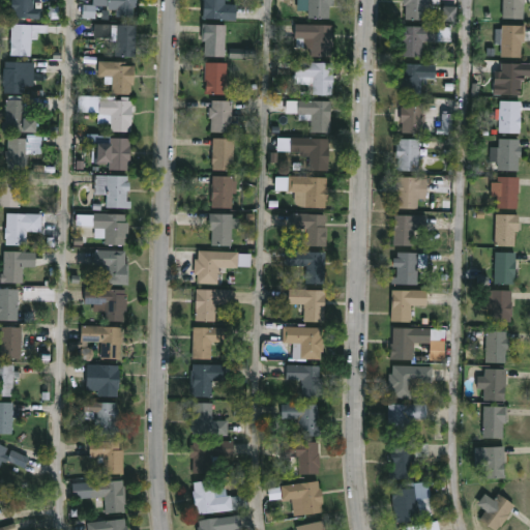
[(32,0),(32,17),(30,17),(29,21),(17,20),(17,17),(12,17),(12,11),(10,11),(10,0),(32,0)]
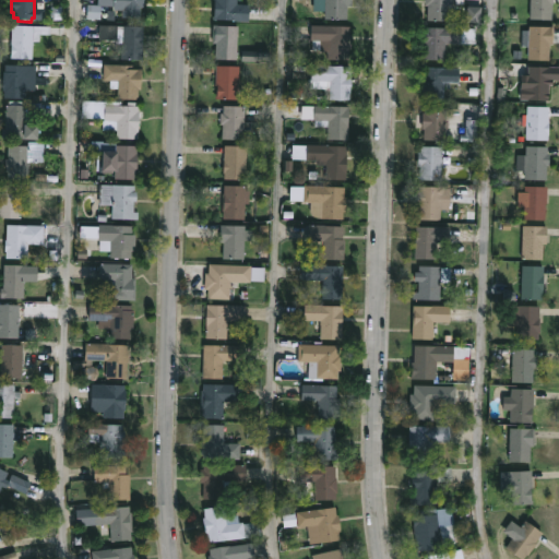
[(143,0),(143,6),(143,8),(141,8),(141,16),(122,16),(122,10),(114,10),(114,4),(97,3),(97,0),(143,0)]
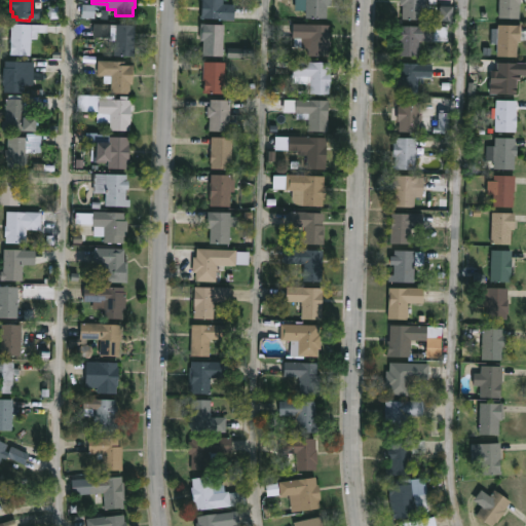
[(234,17),(201,16),(201,0),(223,0),(223,3),(235,3),(234,17)]
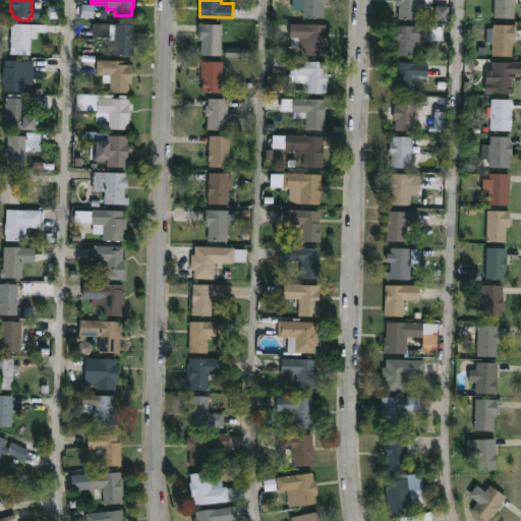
[(325,6),(325,17),(303,16),(303,9),(292,9),(292,0),(329,0),(329,5),(325,6)]
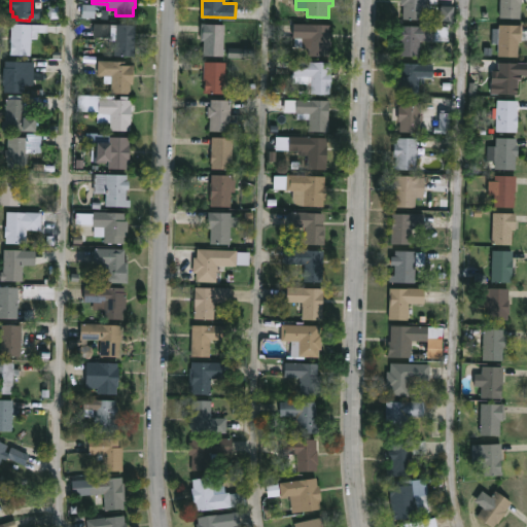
[(436,0),(436,2),(423,4),(422,18),(402,18),(403,1),(400,0),(436,0)]
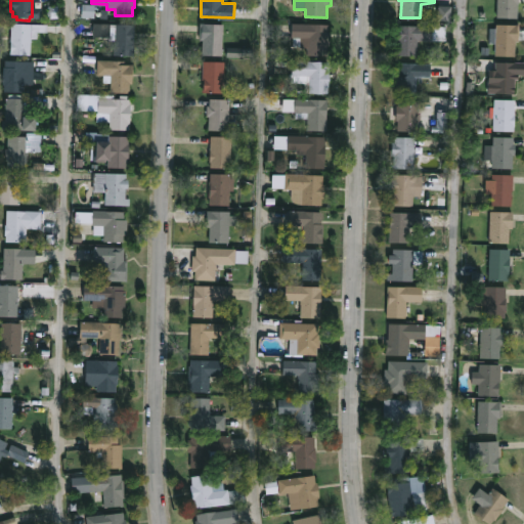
[(519,0),(519,1),(518,17),(496,17),(496,0),(519,0)]
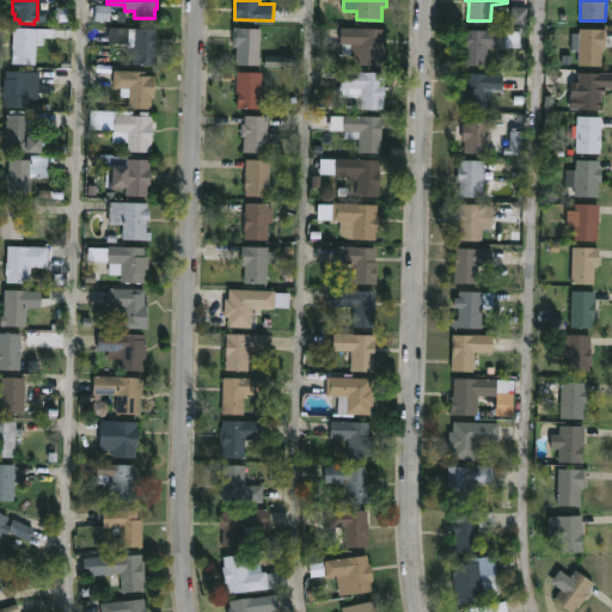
[(261,26),(261,63),(237,63),(237,46),(234,46),(234,25),(261,26)]
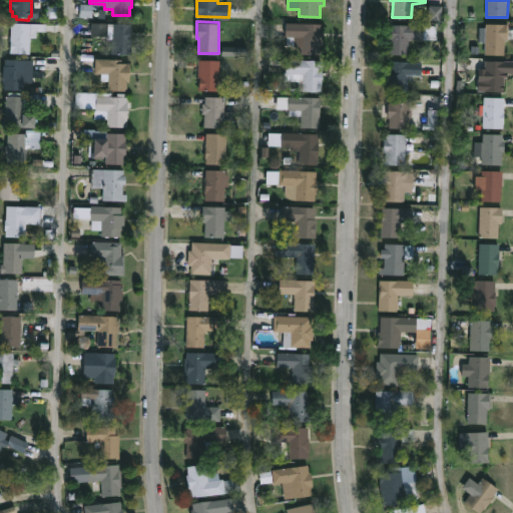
[(322,22),(323,43),(322,43),(322,53),(301,53),(301,42),(288,42),(288,35),(286,35),(286,21),(322,22)]
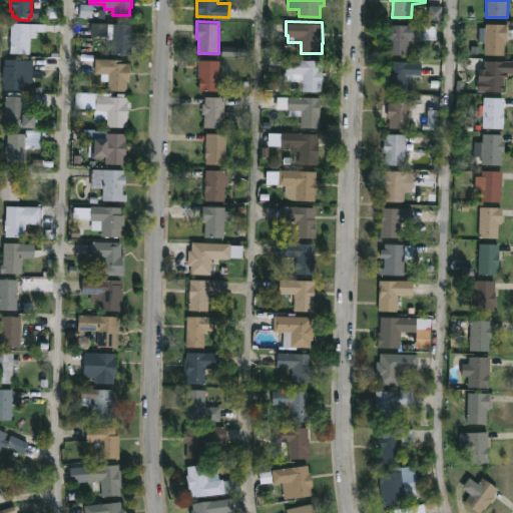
[(431,21),(431,25),(435,25),(435,39),(409,38),(409,53),(389,53),(389,23),(421,24),(421,21),(431,21)]
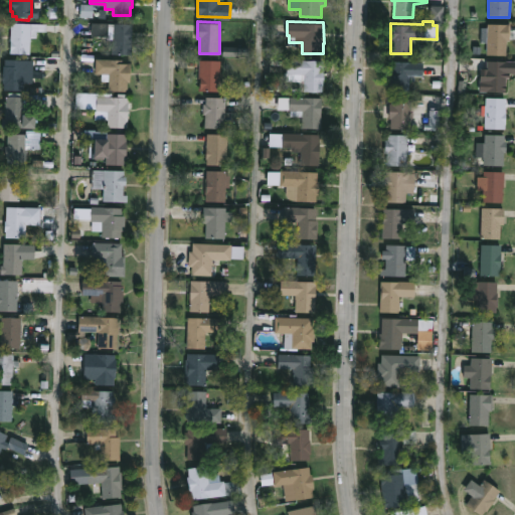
[(45,30),(38,30),(37,37),(30,37),(29,53),(9,53),(10,22),(45,23),(45,30)]
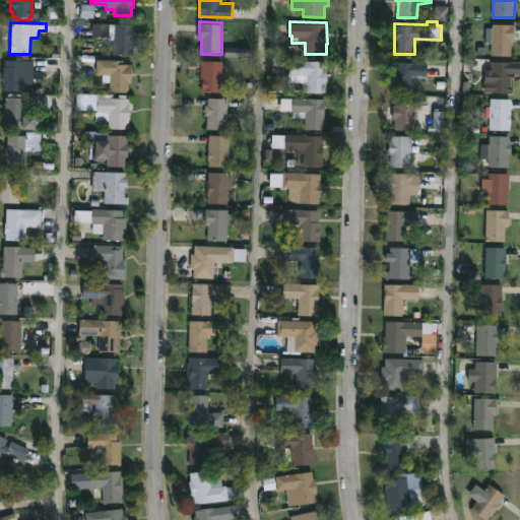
[(110,24),(133,24),(133,56),(112,55),(113,41),(108,41),(109,38),(92,38),(92,22),(110,24)]
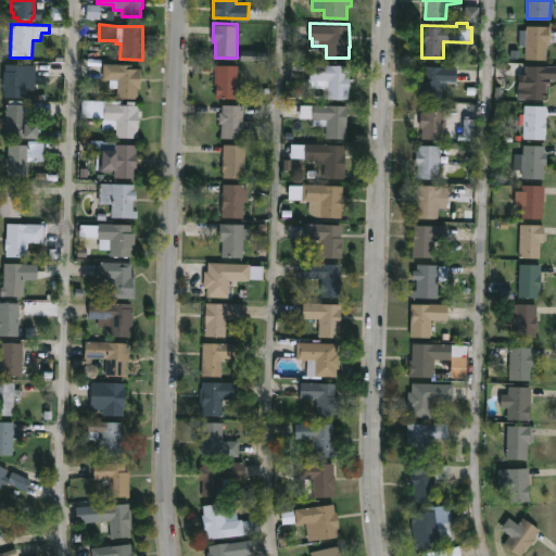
[(550,28),(550,43),(547,43),(546,59),(525,59),(526,45),(519,45),(519,28),(527,28),(527,24),(551,25),(550,28)]
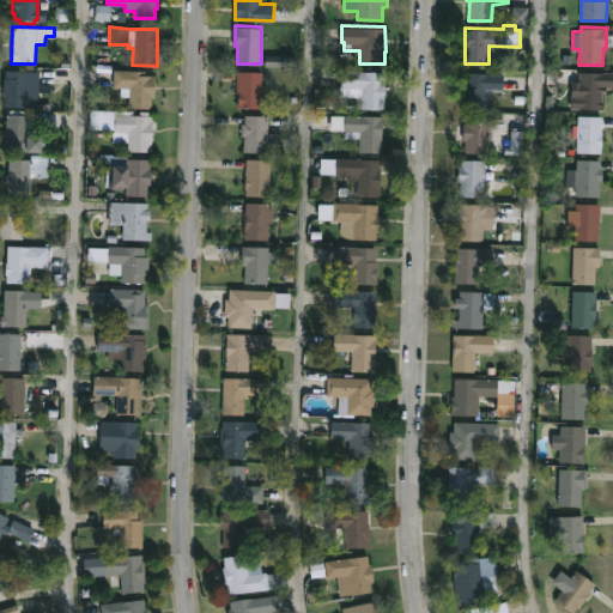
[(156,74),(152,108),(128,107),(129,96),(122,95),(122,86),(113,86),(114,70),(146,71),(146,73),(156,74)]
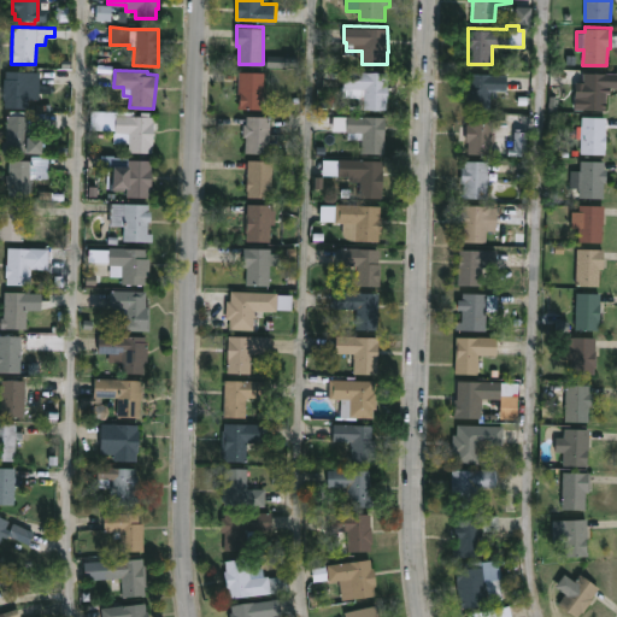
[(265,71),(264,109),(240,107),(241,93),(239,93),(240,70),(265,71)]
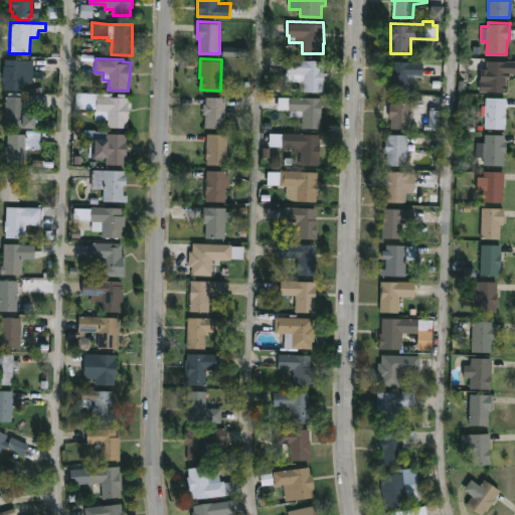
[(326,61),(326,67),(324,67),(323,92),(299,91),(300,80),(286,80),(286,76),(285,76),(285,71),(287,71),(287,58),(324,59),(324,61),(326,61)]
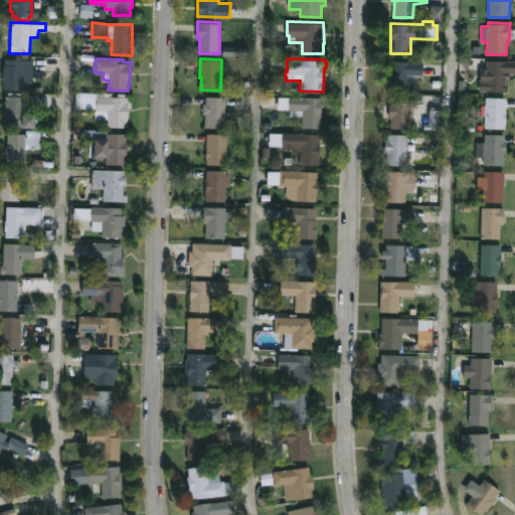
[(32,59),(32,76),(23,76),(23,90),(3,90),(4,59),(23,59),(22,63),(24,63),(24,59),(32,59)]
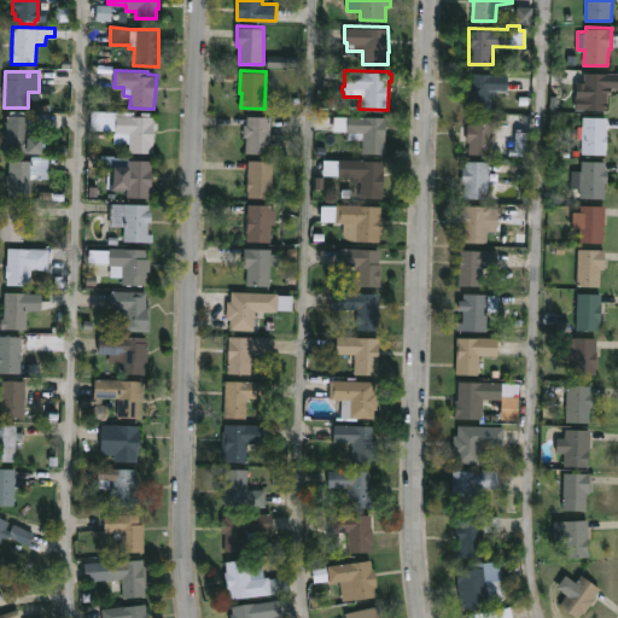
[(610,74),(608,110),(575,109),(576,81),(583,81),(583,71),(610,73),(610,74)]
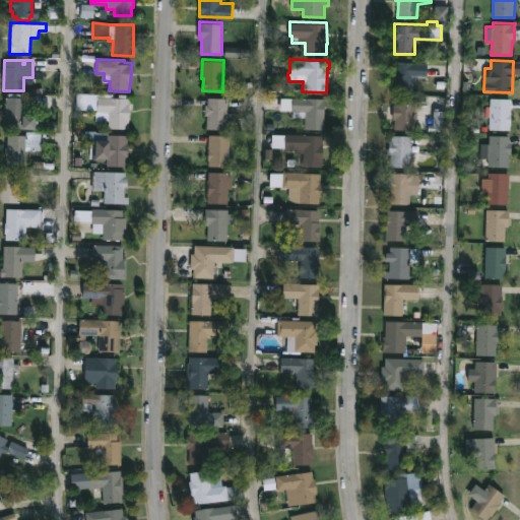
[(413,91),(392,91),(393,69),(397,69),(398,61),(428,61),(427,76),(413,76),(413,91)]
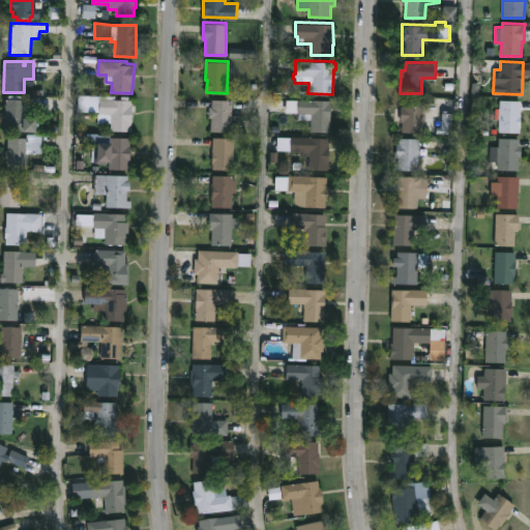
[(38,98),(37,112),(23,111),(23,115),(35,115),(35,130),(1,129),(2,120),(4,120),(4,97),(23,98),(23,95),(38,95),(38,98)]
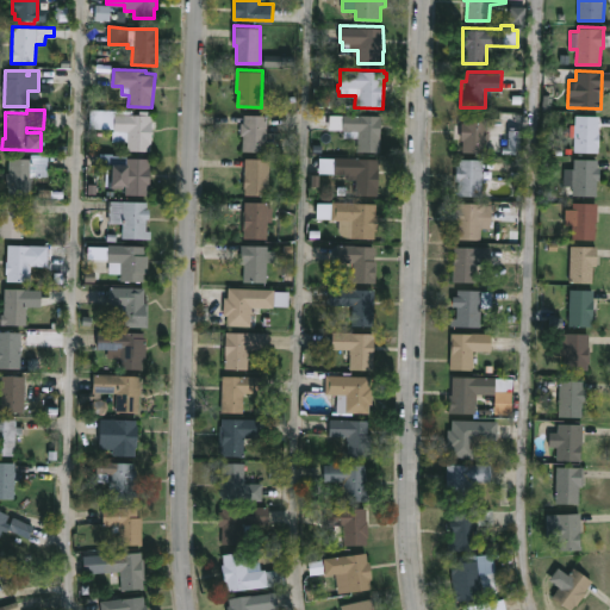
[(151,135),(149,149),(126,149),(128,130),(113,130),(113,112),(151,114),(151,135)]
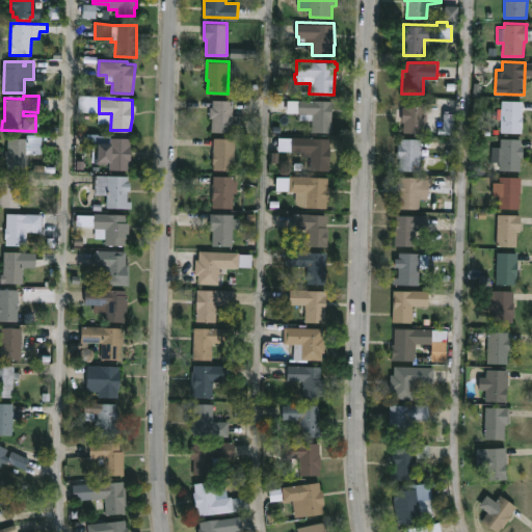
[(234,103),(234,115),(243,115),(243,124),(234,123),(233,132),(212,131),(212,116),(210,116),(210,105),(213,105),(213,99),(234,100),(234,103)]
